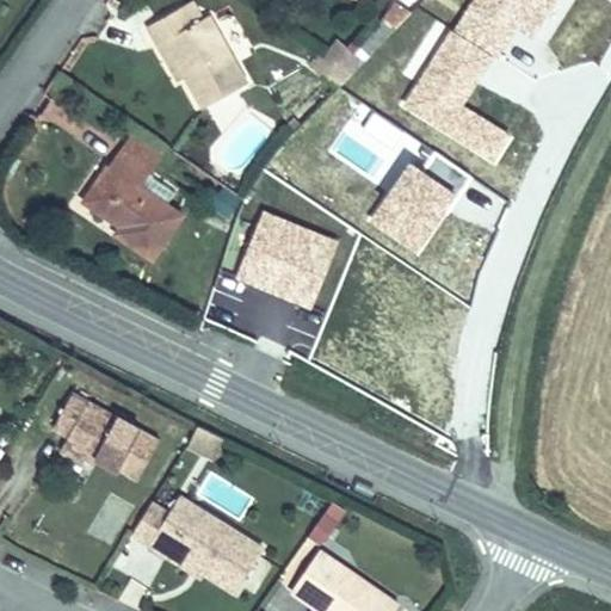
[(203,19),(192,0),(183,6),(192,24),(203,19)]
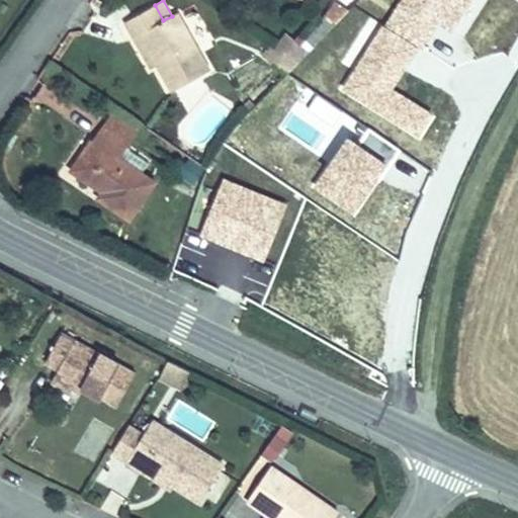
[(460,183),(487,128),(464,116),(479,89),(484,91),(517,17),(517,0),(417,0),(395,49),(434,67),(367,209),(410,231),(413,226),(437,238),(462,184),(460,183)]
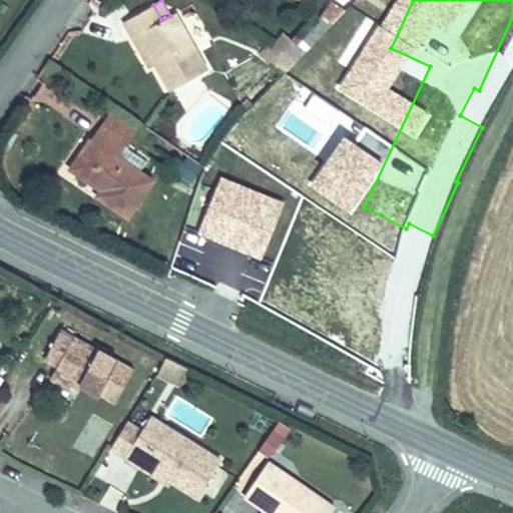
[(329,19),(338,6),(333,2),(323,16),(329,19)]
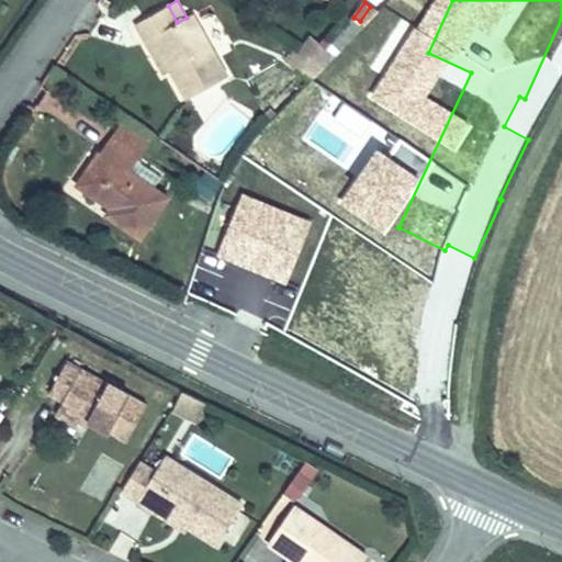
[(226,76),(192,14),(187,18),(177,22),(168,6),(137,23),(147,41),(154,37),(171,69),(188,99),(226,76)]
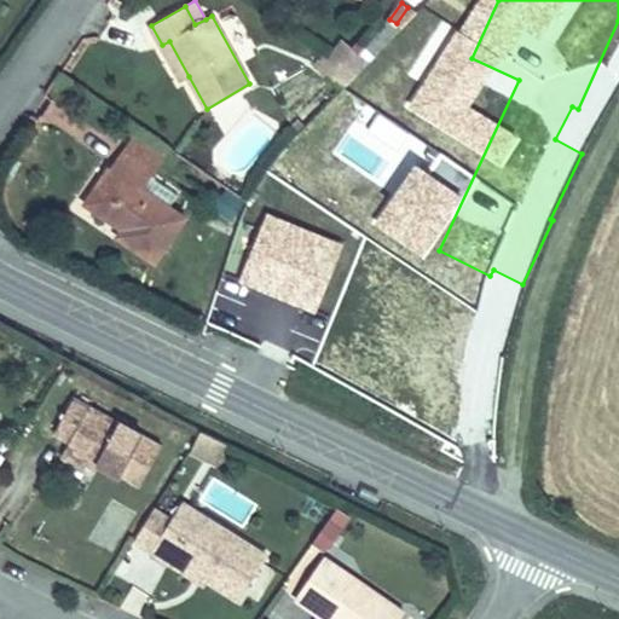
[(401,27),(416,12),(408,7),(397,23),(401,27)]
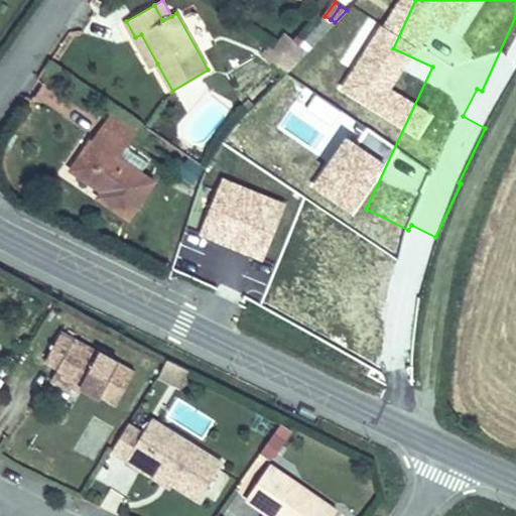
[(157,63),(141,34),(135,37),(151,67),(157,63)]
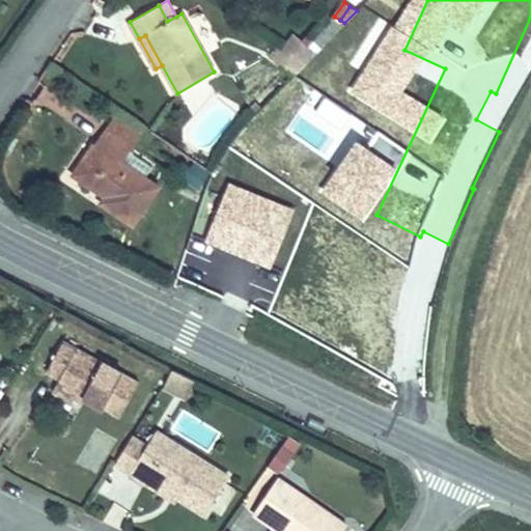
[(305,64),(316,52),(297,38),(297,39),(287,52),(305,64)]
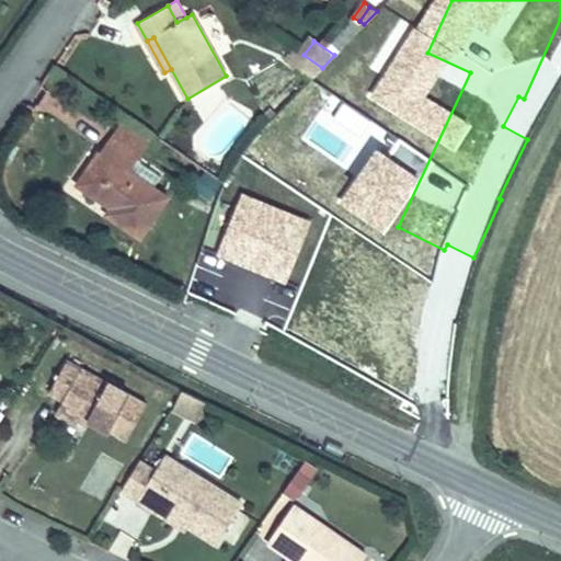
[(322,68),(304,55),(295,48),(286,60),(311,79),(322,68)]
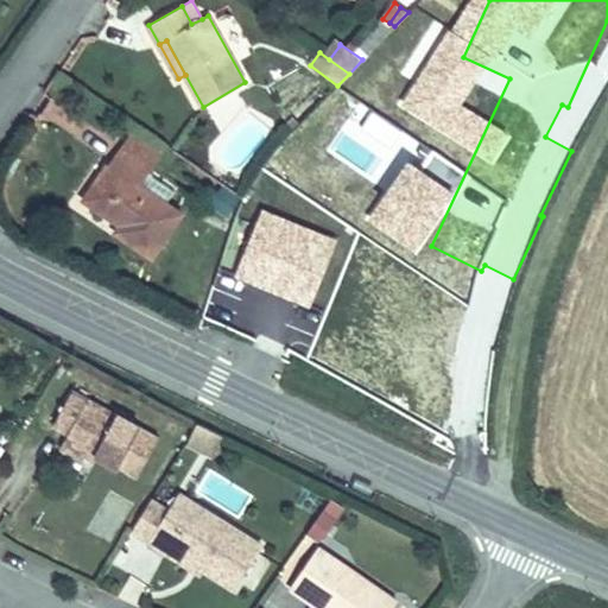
[(270,89),(249,95),(261,131),(282,125),(270,89)]
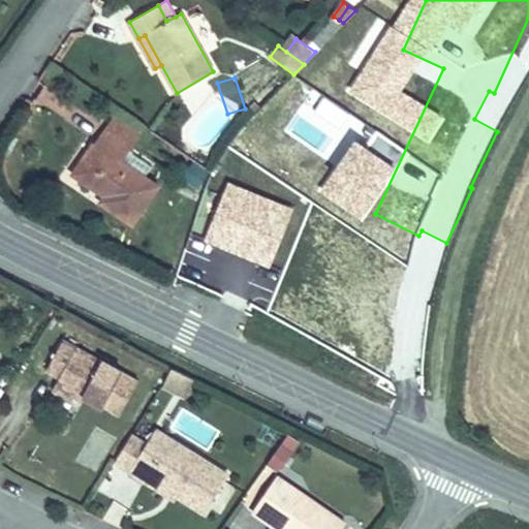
[(143,132),(115,114),(103,130),(130,149),(143,132)]
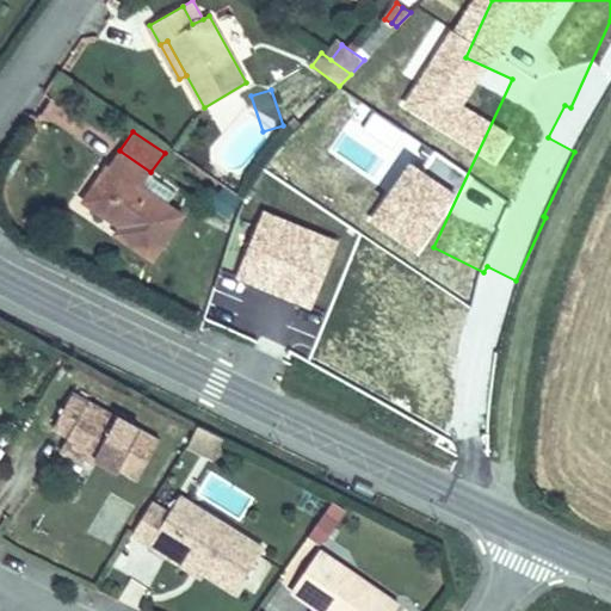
[(411,156),(442,171),(449,156),(418,142),(411,156)]
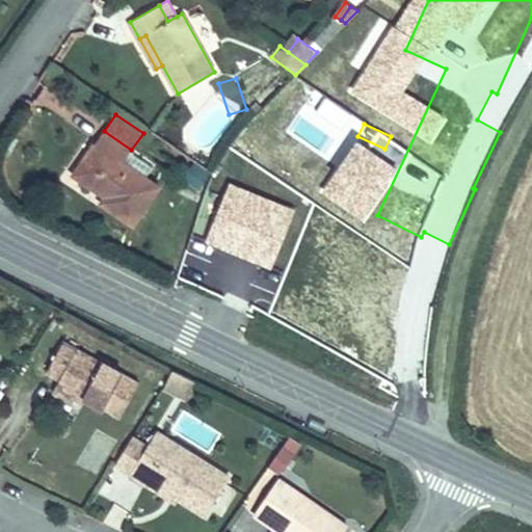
[(145,178),(123,162),(130,152),(131,150),(104,131),(74,175),(107,196),(102,203),(133,224),(159,187),(145,178)]
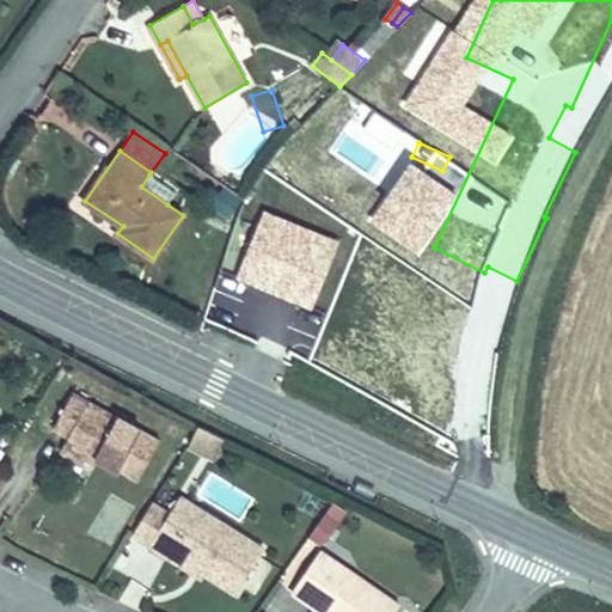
[(307,239),(341,187),(292,155),(258,208),(307,239)]
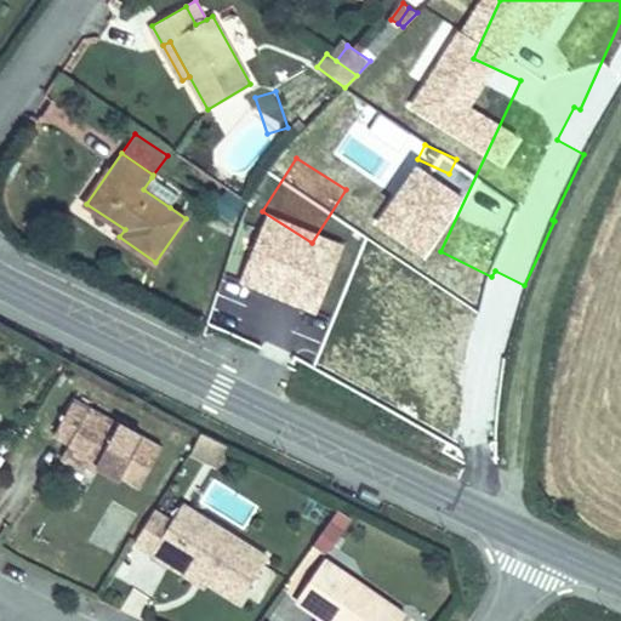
[(178,195),(152,177),(143,189),(170,208),(178,195)]
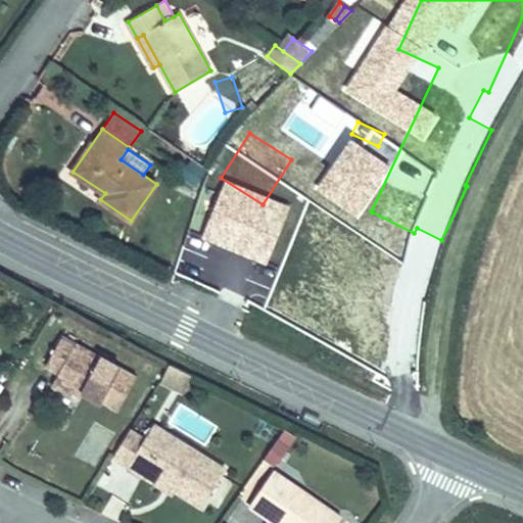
[(214,289),(225,265),(184,246),(176,272),(214,289)]
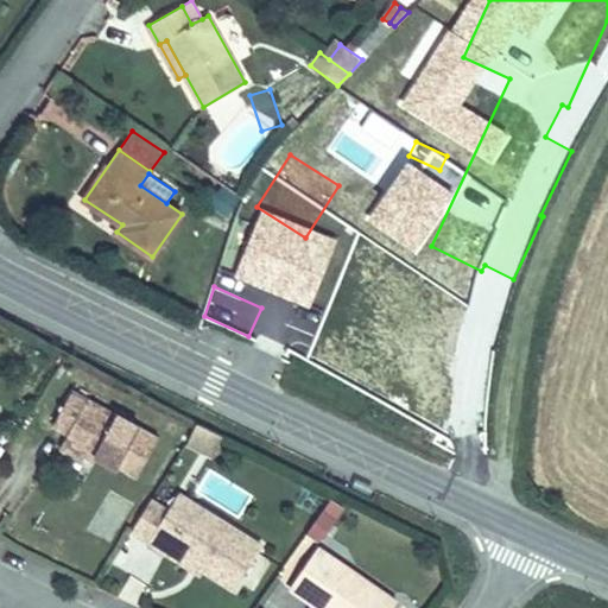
[(369,394),(385,366),(305,322),(289,349),(369,394)]
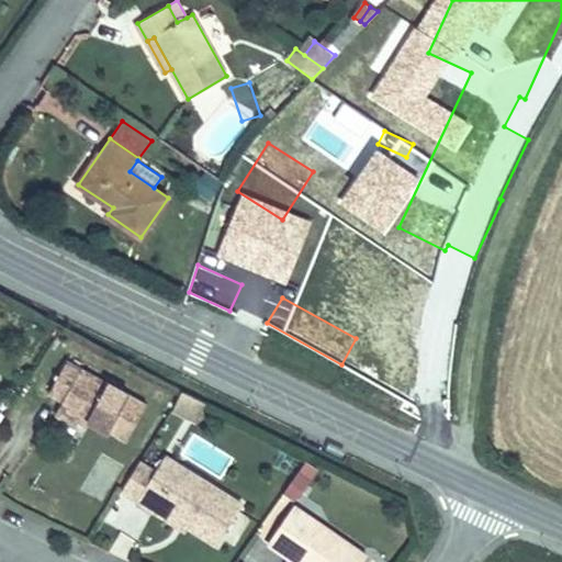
[(147,404),(68,360),(49,394),(64,402),(60,405),(82,416),(127,442),(147,404)]
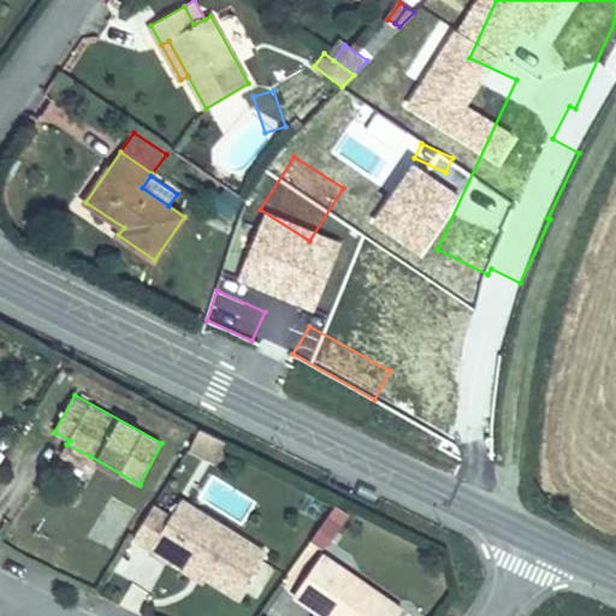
[(196,438),(190,449),(215,461),(226,440),(201,428),(196,438)]
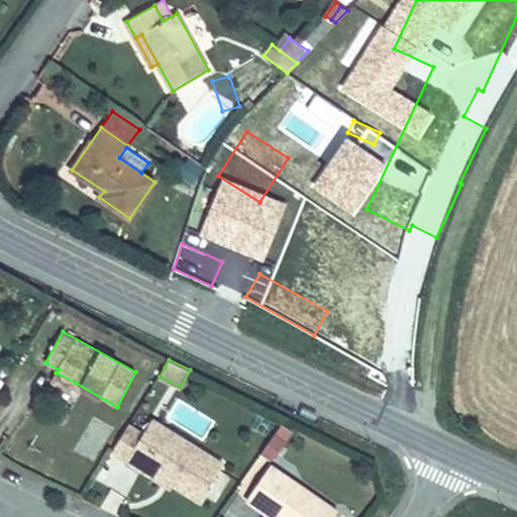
[(76,383),(56,373),(52,382),(71,392),(76,383)]
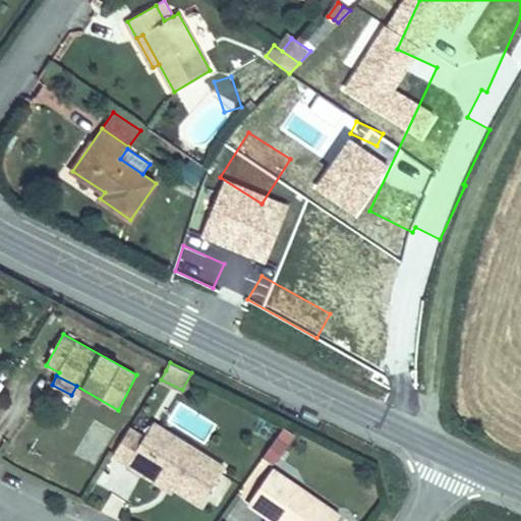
[(167,431),(154,422),(146,437),(159,445),(167,431)]
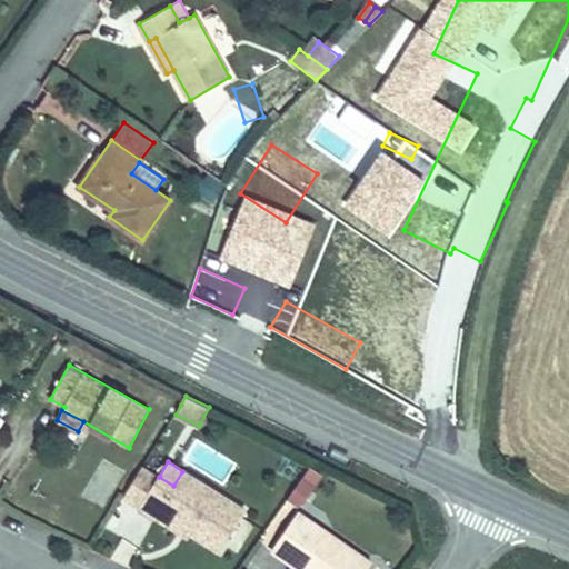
[(102,505),(117,471),(98,463),(85,497),(102,505)]
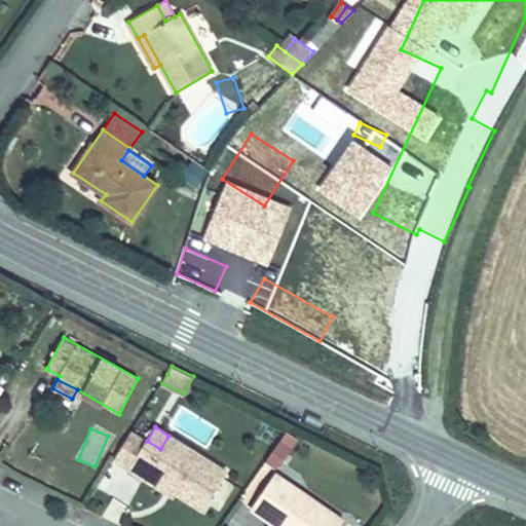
[(160,449),(147,441),(128,470),(143,479),(147,474),(177,493),(203,510),(227,473),(168,436),(160,449)]
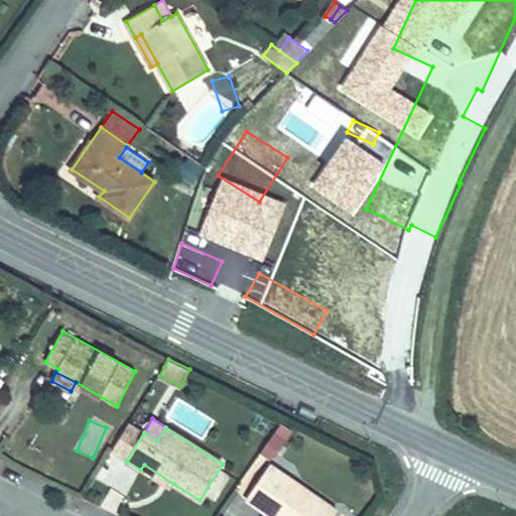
[(282,439),(274,433),(266,443),(273,448),(275,449),(282,439)]
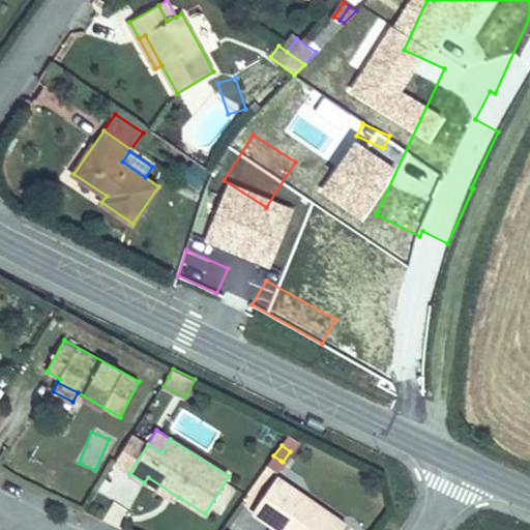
[(273,455),(268,464),(275,468),(281,461),(273,455)]
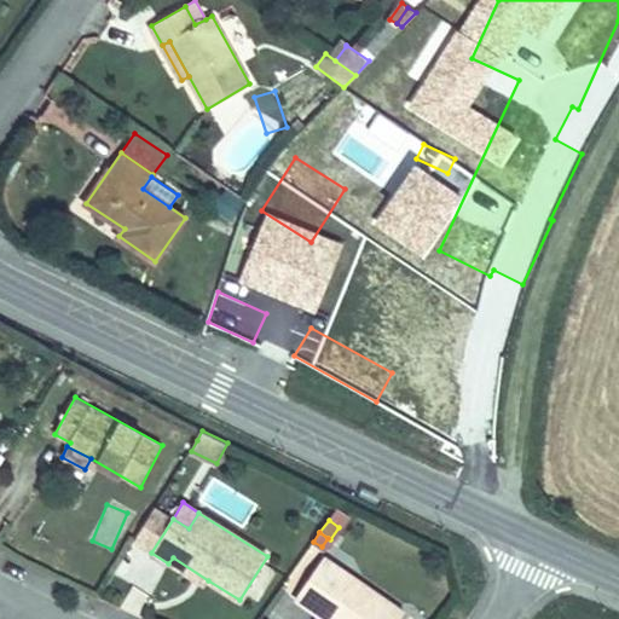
[(208,580),(173,557),(168,563),(204,586),(208,580)]
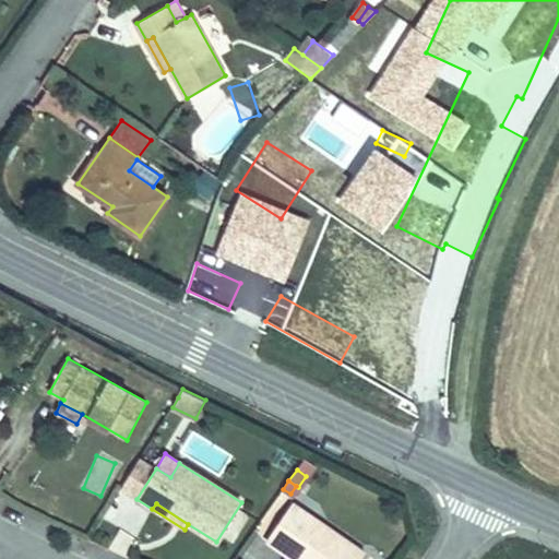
[(360,558),(366,552),(293,503),(268,540),(294,558),(360,558)]
